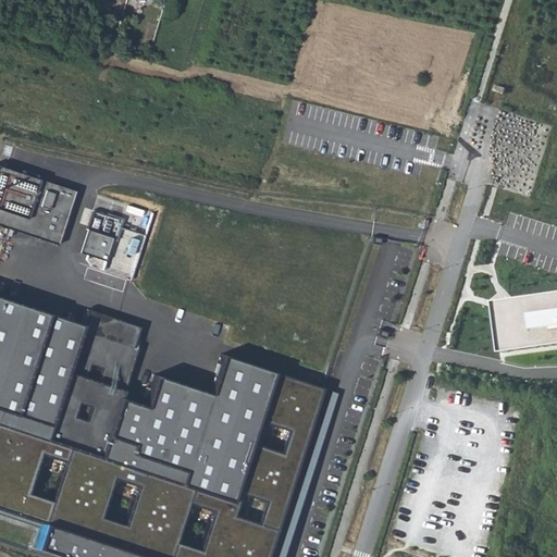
[(496,88),(495,94),(505,97),(506,90),(496,88)]
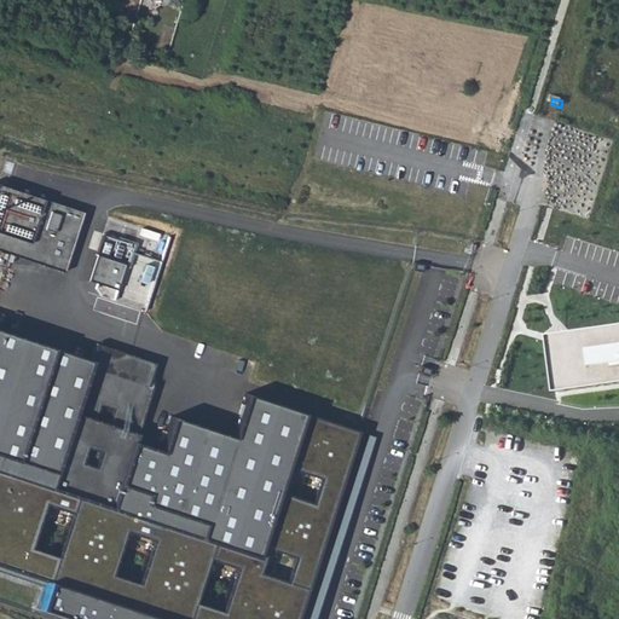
[(0,186),(0,233),(44,248),(38,266),(64,275),(85,215),(0,186)]
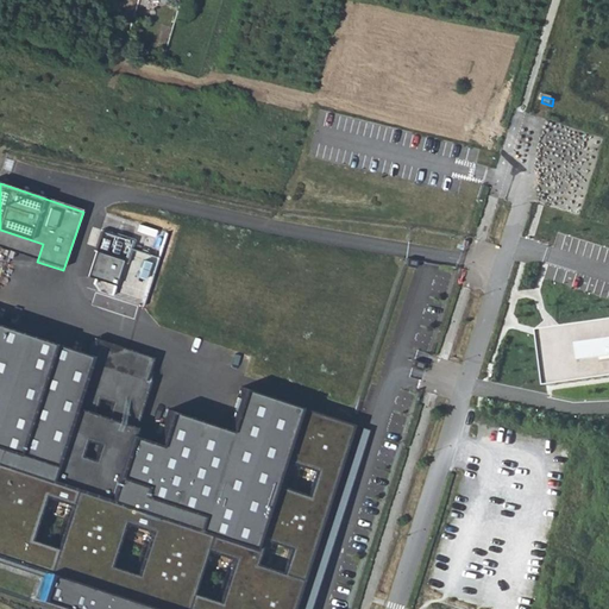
[(85,275),(114,286),(130,238),(101,227),(85,275)]
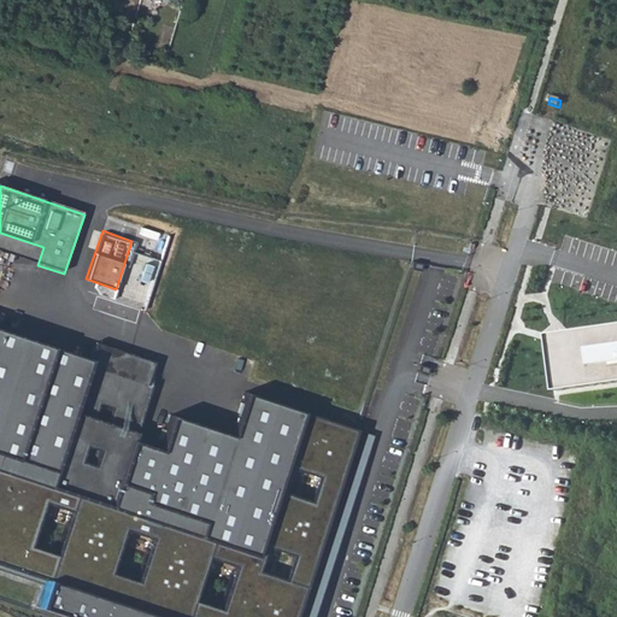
[(43,247),(0,233),(0,252),(37,265),(43,247)]
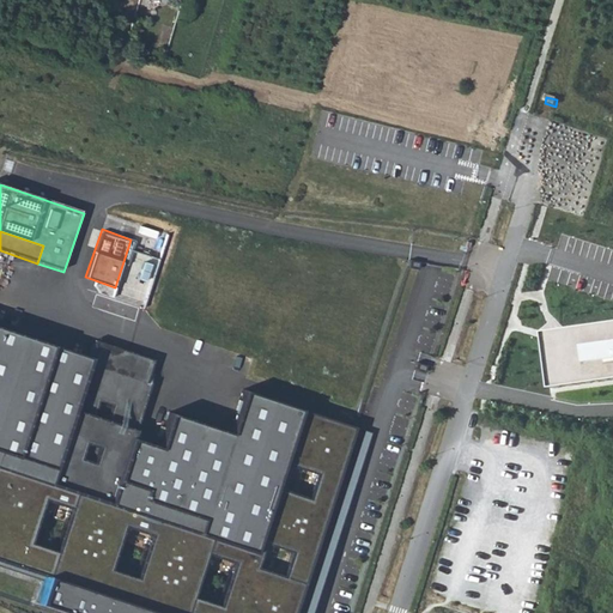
[(410,262),(408,271),(418,272),(420,265),(410,262)]
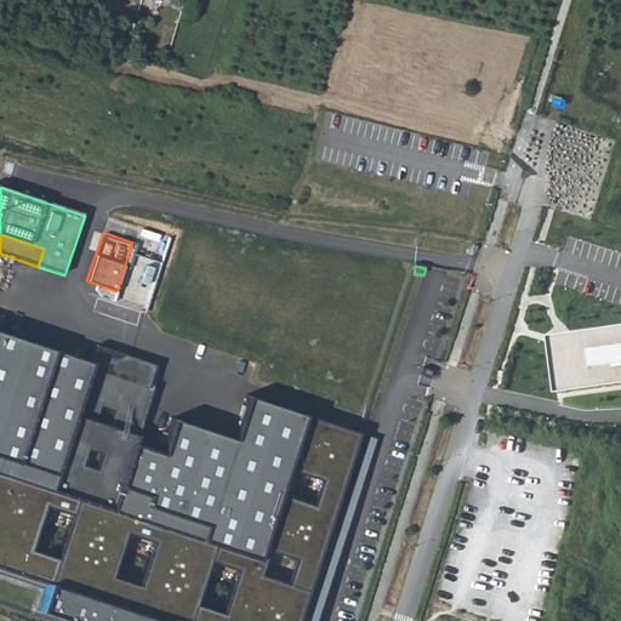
[(620,326),(553,336),(560,399),(620,389),(620,326)]
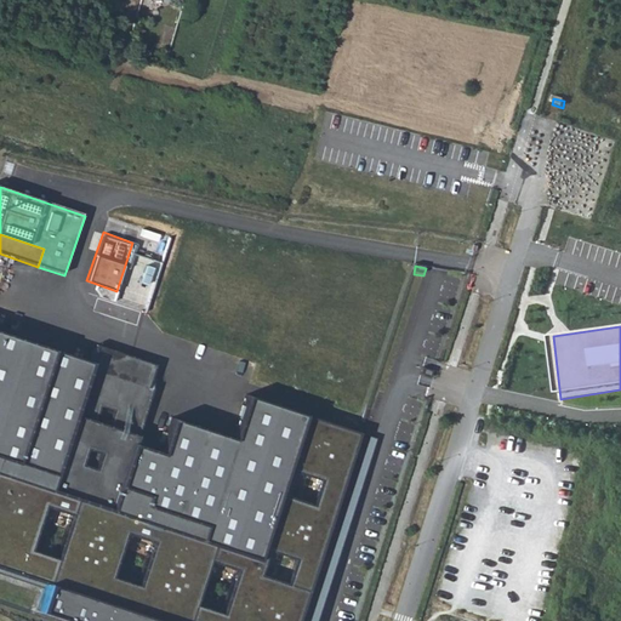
[(91,364),(0,334),(0,570),(49,587),(41,609),(75,620),(295,620),(359,434),(246,397),(232,440),(171,420),(160,454),(135,446),(153,391),(147,388),(154,365),(97,345),(91,364)]
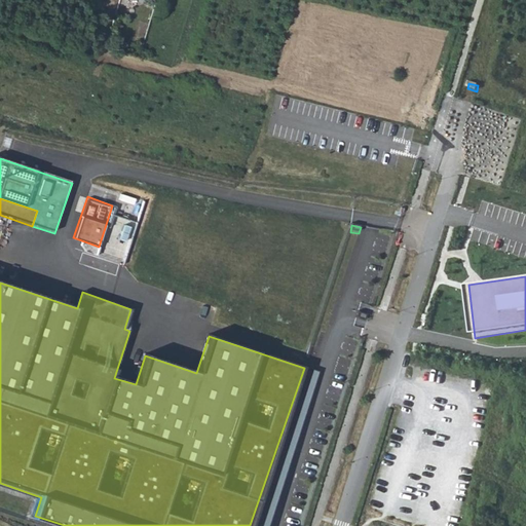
[(358,312),(355,320),(364,323),(366,315),(358,312)]
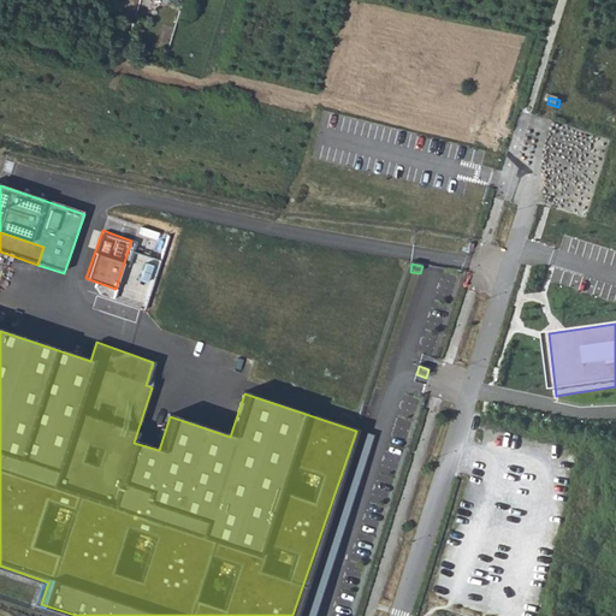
[(313,615),(373,437),(365,434),(303,615),(313,615)]
